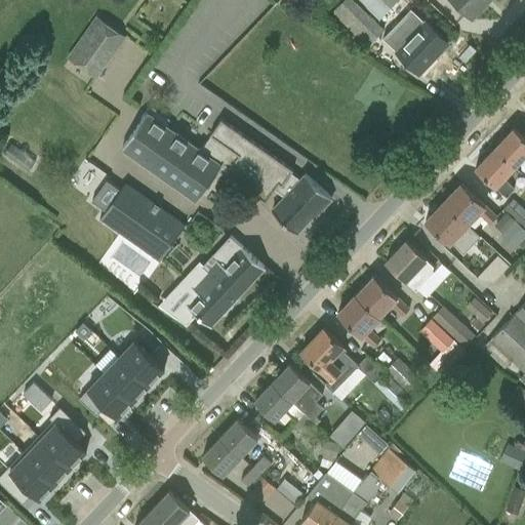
[(385,29),(354,0),(344,0),(332,12),(368,46),(385,29)]
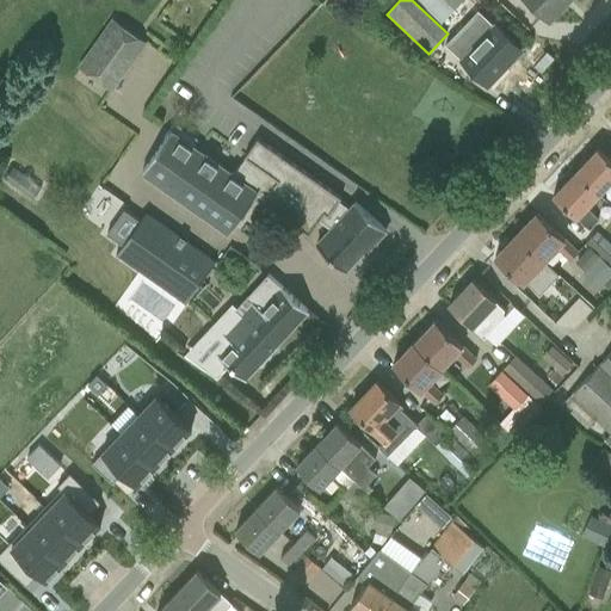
[(528,0),(548,20),(549,19),(547,17),(562,0),(528,0)]
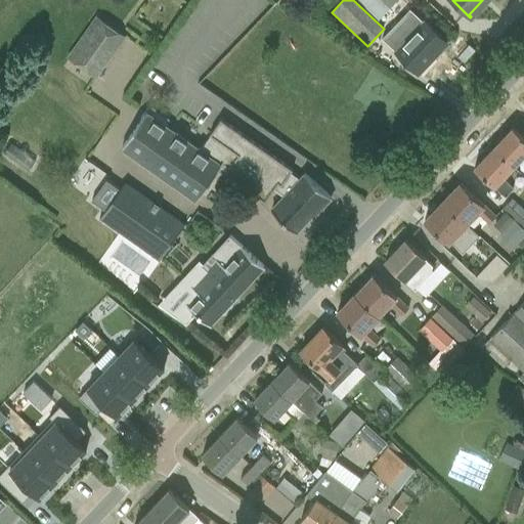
[(94,14),(63,55),(93,78),(124,36),(94,14)]
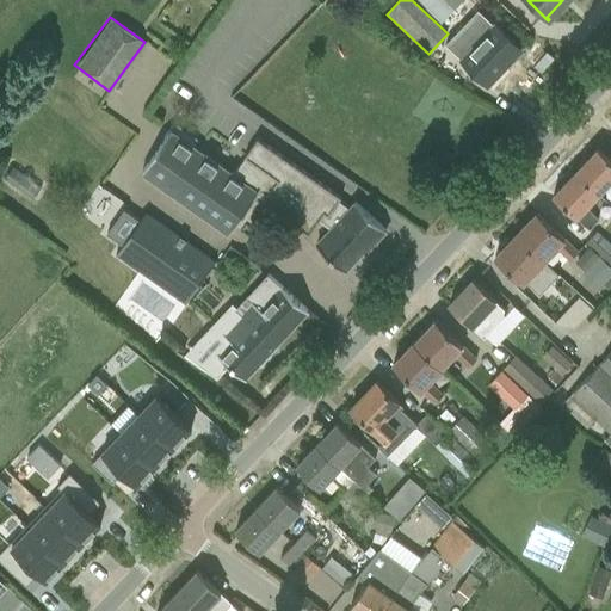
[(487,85),(522,49),(495,24),(493,26),(482,17),(451,49),(487,85)]
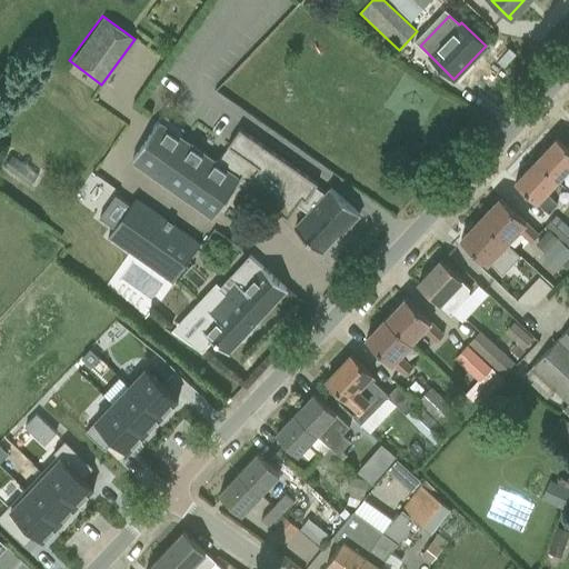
[(216,165),(215,163),(158,122),(133,157),(145,166),(162,179),(213,217),(218,210),(239,180),(247,186),(246,189),(288,218),(298,205),(308,212),(295,228),(321,252),(340,232),(339,231),(346,223),(349,227),(360,215),(331,188),(326,195),(316,187),(317,183),(271,151),(240,129),(216,165)]
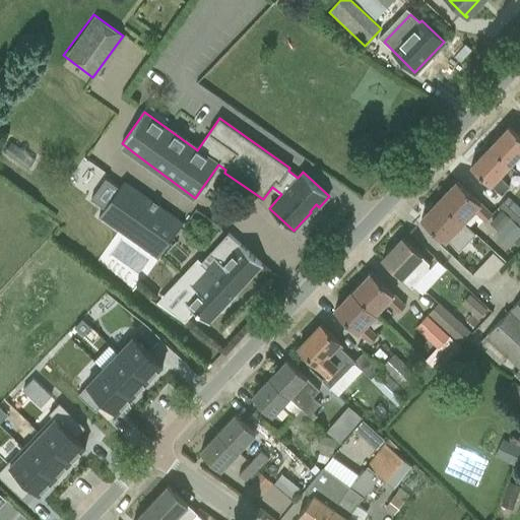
[(519,135),(509,126),(490,145),(510,165),(519,153),(519,135)]
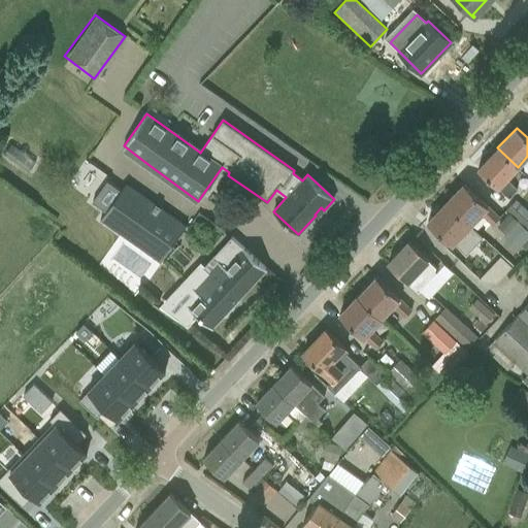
[(506,178),(518,167),(497,147),(479,168),(509,198),(518,190),(506,178)]
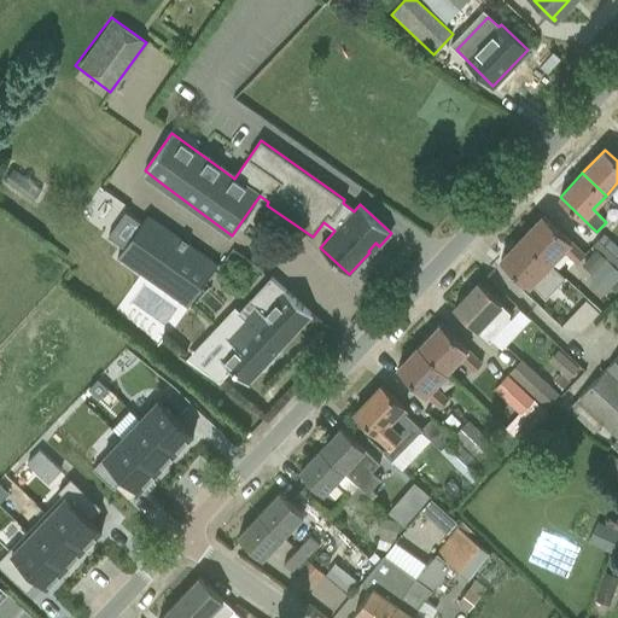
[(187,307),(217,264),(216,264),(203,255),(204,255),(203,254),(202,254),(190,245),(188,244),(176,235),(175,234),(163,226),(162,225),(162,226),(149,216),(149,215),(143,223),(124,210),(108,235),(126,248),(118,257),(187,307)]
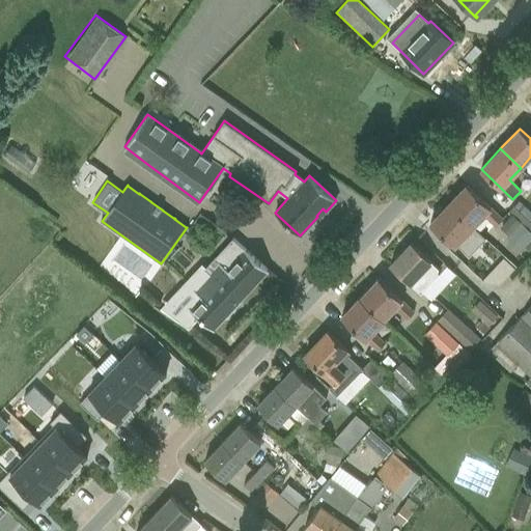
[(467,185),(449,203),(473,226),(483,216),(495,226),(503,219),(467,185)]
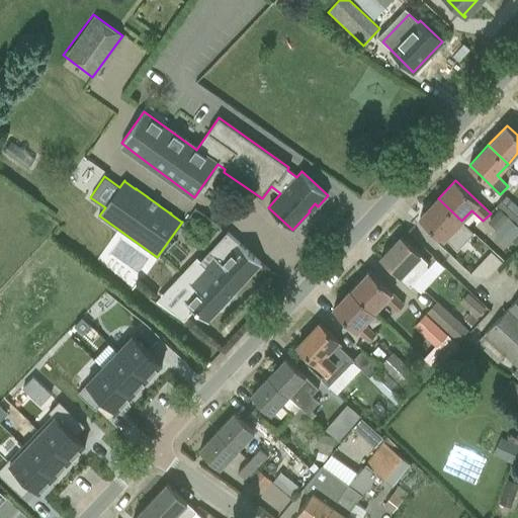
[(498,204),(517,225),(517,203),(508,194),(498,204)]
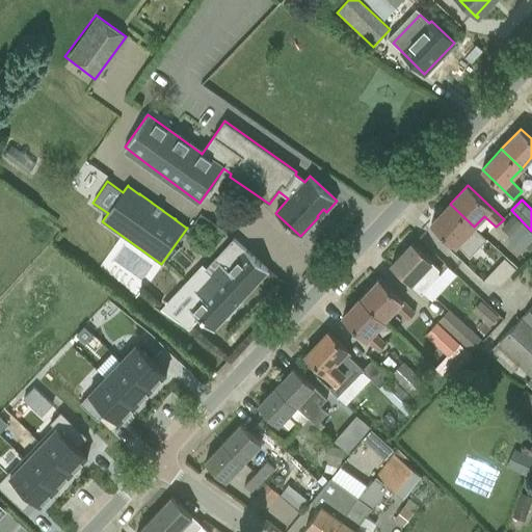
[(431,223),(468,257),(474,249),(462,239),(474,227),(450,204),(431,223)]
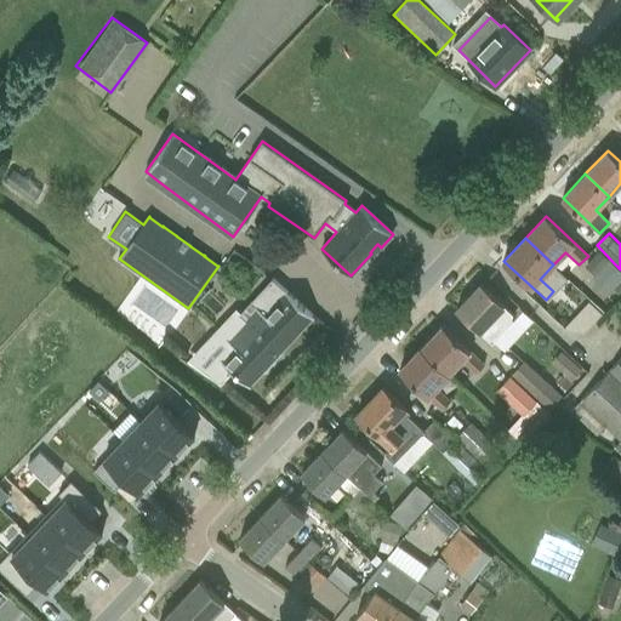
[(585,267),(594,277),(598,274),(610,261),(600,251),(585,267)]
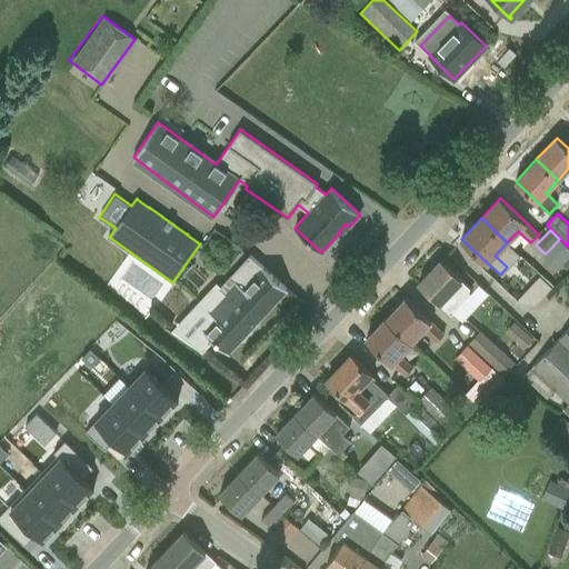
[(567,271),(568,268),(568,249),(559,239),(548,251),(567,271)]
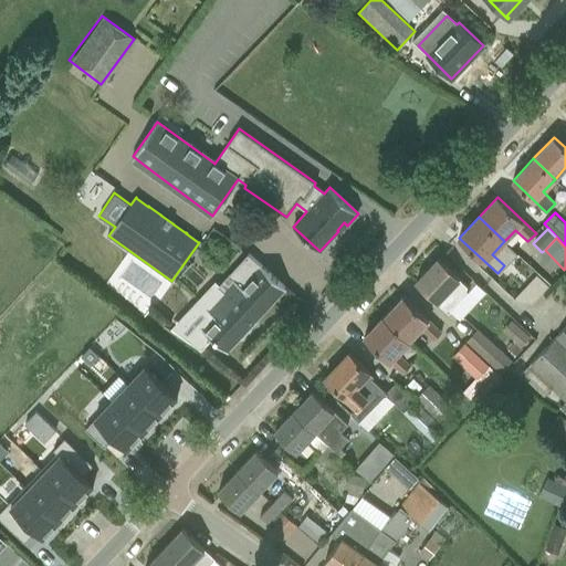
[(228,350),(285,287),(248,254),(231,273),(202,303),(215,315),(202,327),(228,350)]
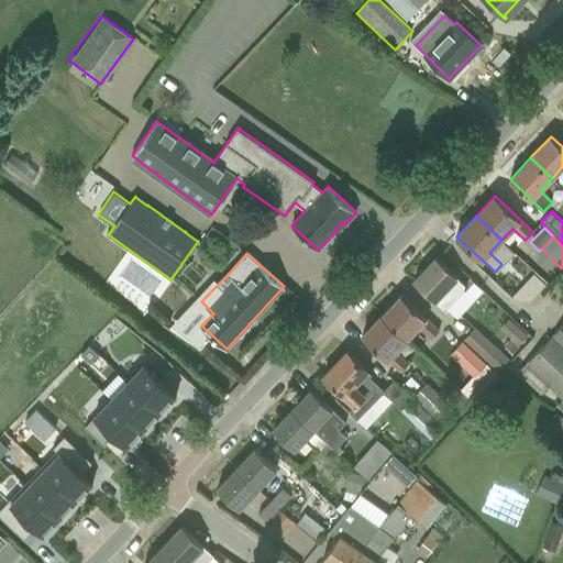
[(446,312),(455,302),(468,288),(456,277),(457,276),(437,257),(414,280),(446,312)]
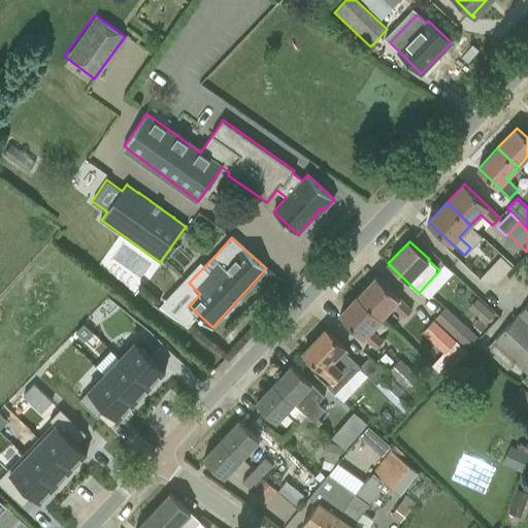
[(497,283),(502,276),(491,266),(480,278),(483,282),(497,283)]
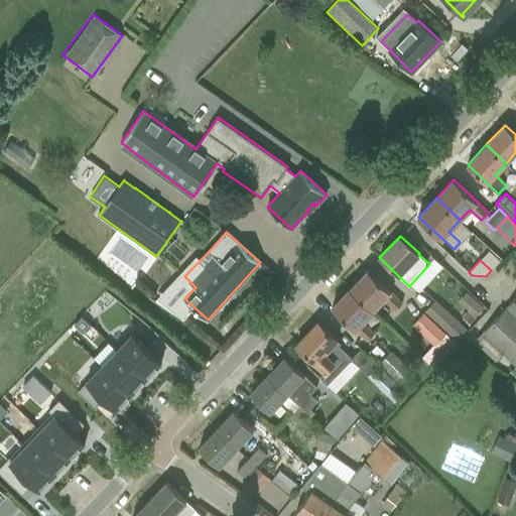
[(368,269),(350,288),(373,310),(384,298),(395,309),(402,302),(368,269)]
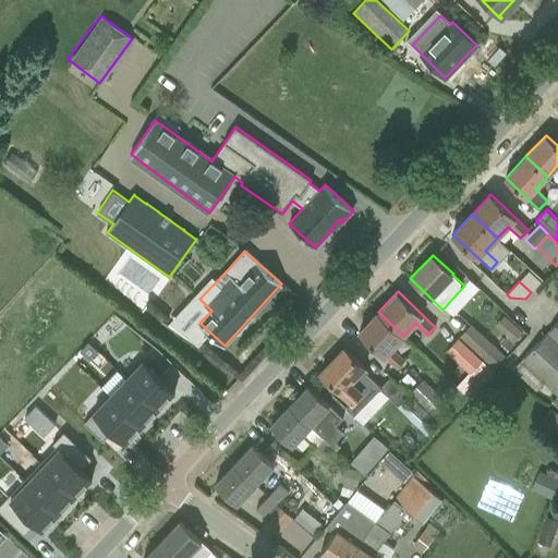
[(378,312),(360,332),(396,367),(403,360),(391,348),(403,336),(378,312)]
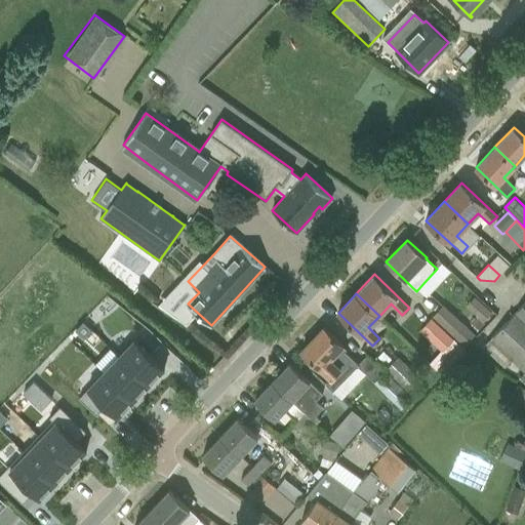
[(524,384),(524,301),(484,346),(506,366),(512,361),(524,372),(519,377),(524,384)]
